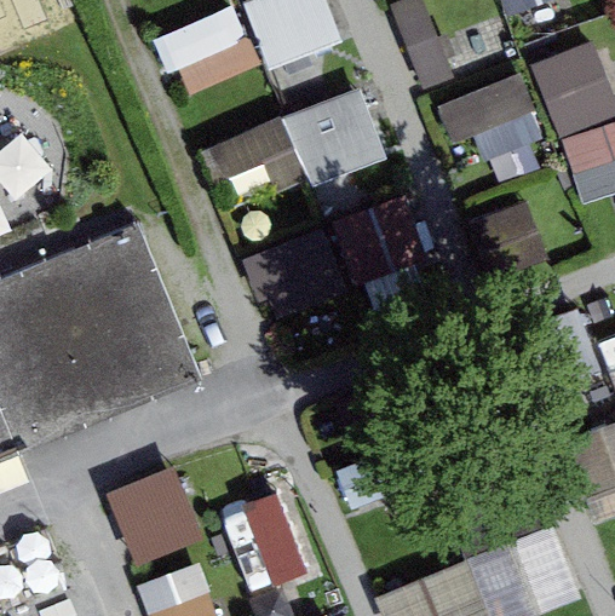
[(249,0),(271,93),(345,78),(327,0),(249,0)]
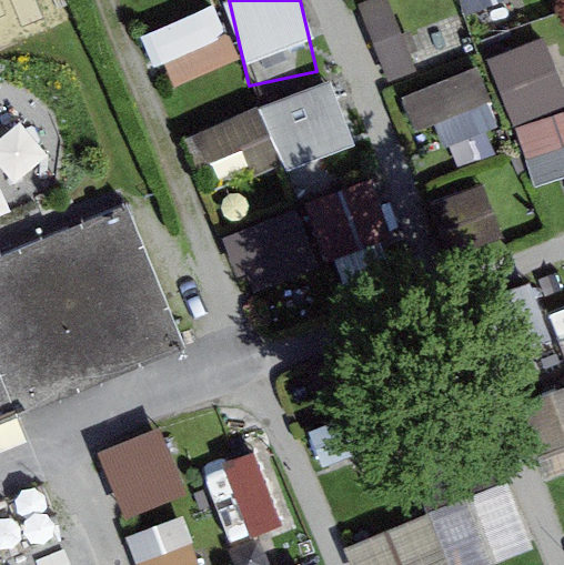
[(389,78),(416,64),(388,0),(363,0),(355,3),(389,78)]
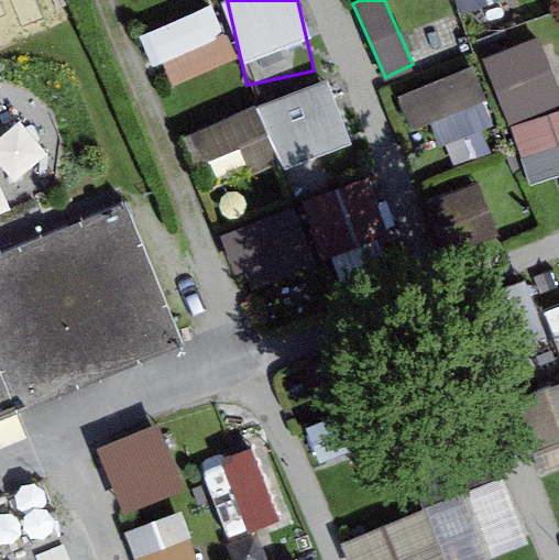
[(452,0),(455,14),(516,4),(515,0),(452,0)]
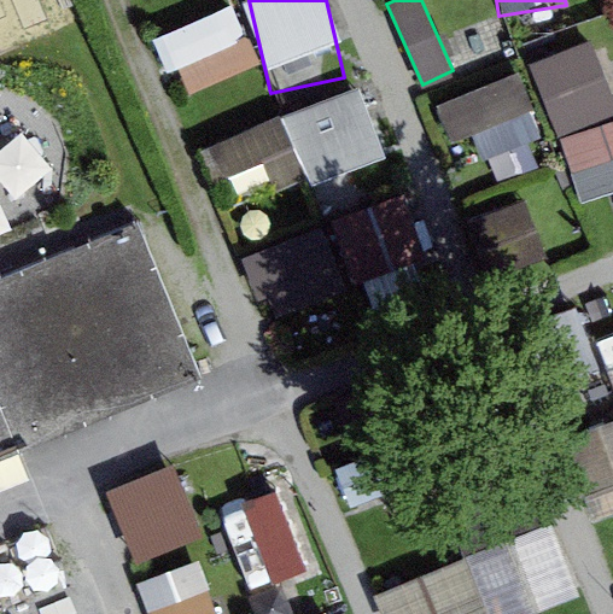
[(182,91),(251,69),(233,6),(163,27),(182,91)]
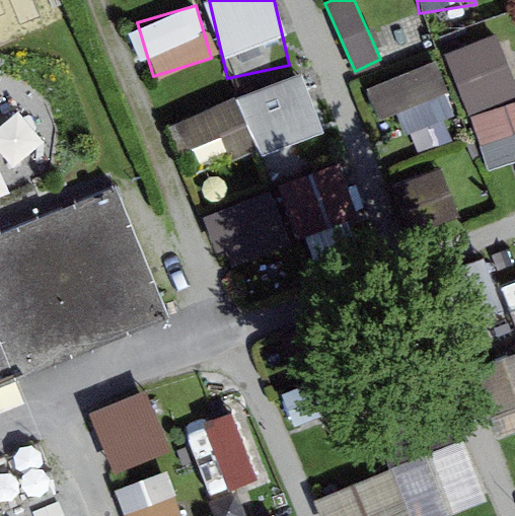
[(443,53),(491,173),(514,163),(514,55),(505,28),(443,53)]
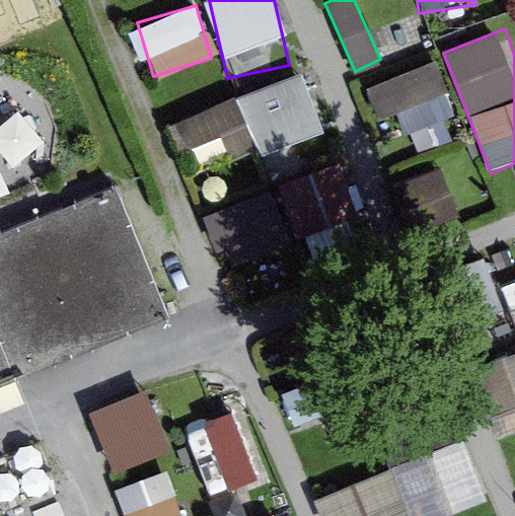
[(375,80),(393,136),(454,117),(436,61),(375,80)]
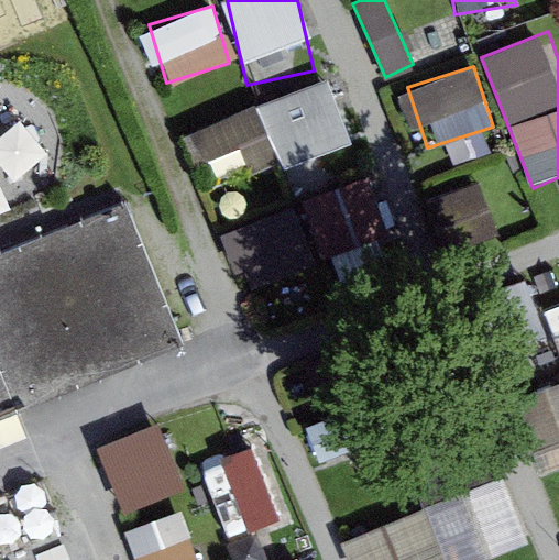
[(241,147),(254,180),(352,141),(327,78),(189,134),(201,164),(241,147)]
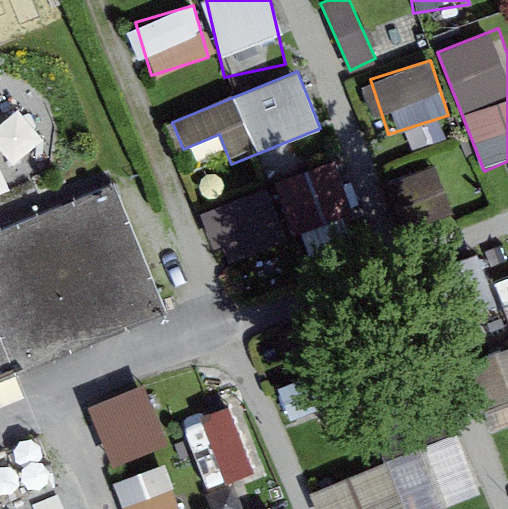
[(385,176),(402,227),(451,210),(434,159),(385,176)]
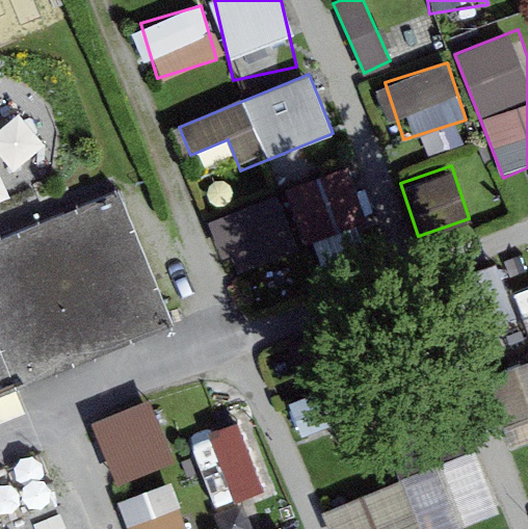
[(288,182),(300,240),(363,227),(351,168),(288,182)]
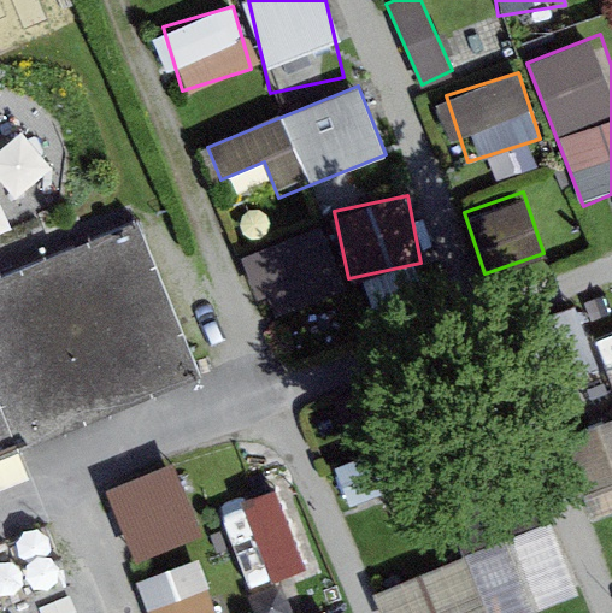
[(149,235),(0,292),(0,466),(210,385),(149,235)]
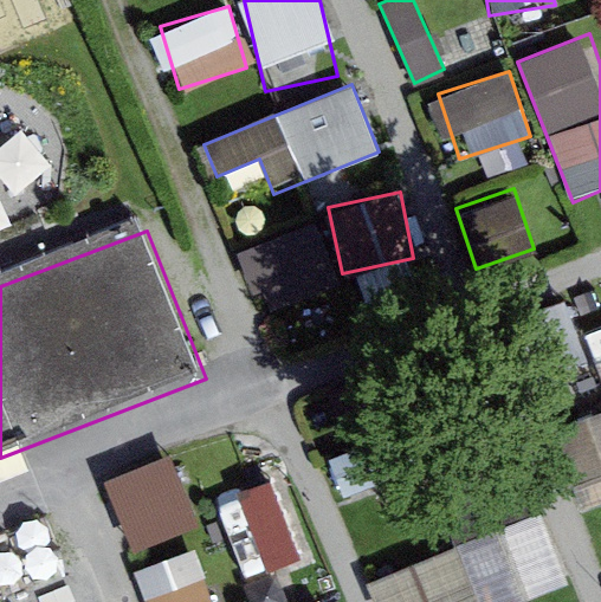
[(317,233),(267,235),(270,286),(320,283),(317,233)]
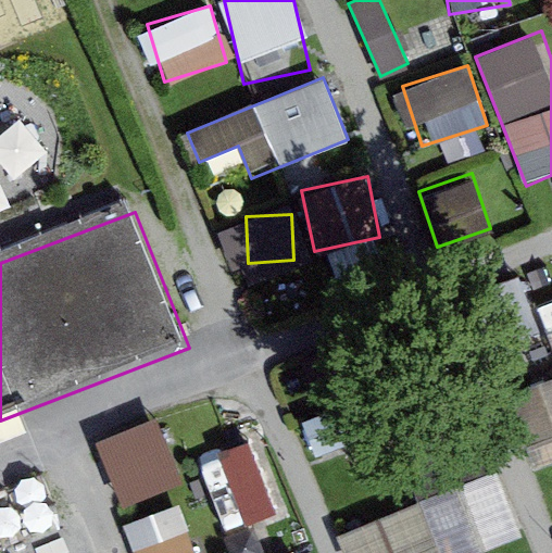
[(524,444),(551,436),(551,277),(532,284),(551,351),(551,378),(509,391),(524,444)]
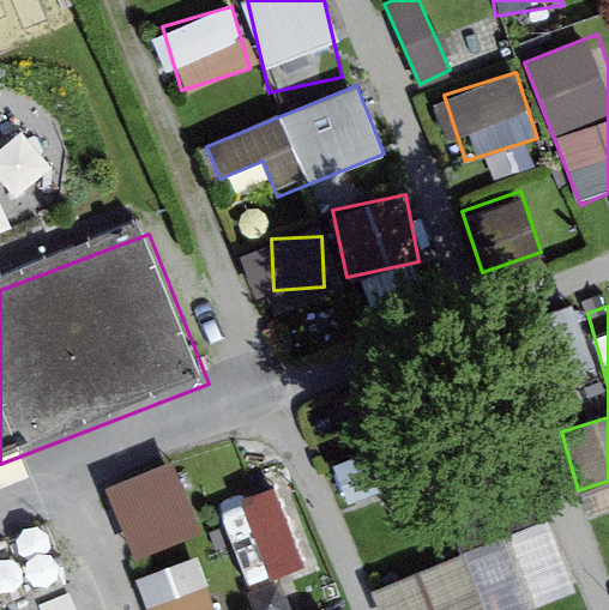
[(579,308),(540,316),(553,376),(592,367),(579,308)]
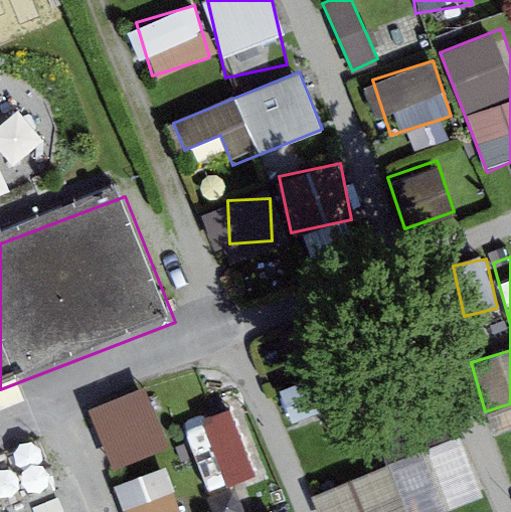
[(107,469),(166,458),(154,390),(94,401),(107,469)]
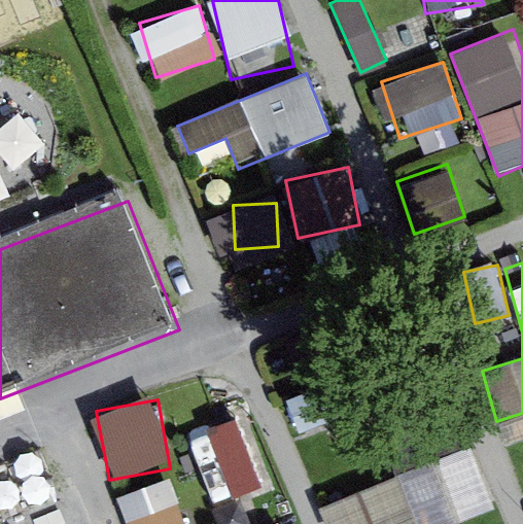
[(475,458),(319,501),(324,523),(441,523),(489,511),(475,458)]
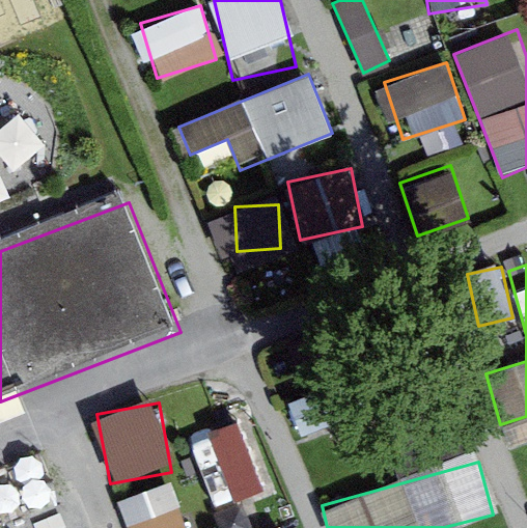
[(187,527),(170,482),(117,502),(127,527),(187,527)]
